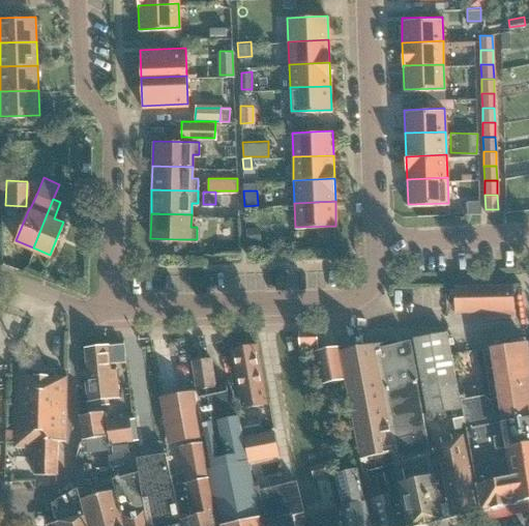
[(260,227),(247,227),(247,239),(260,239),(260,227)]
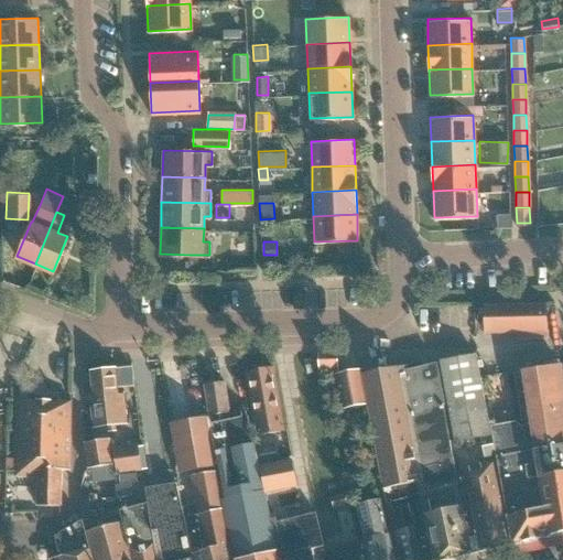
[(547,334),(545,299),(483,300),(483,327),(515,326),(515,334),(547,334)]
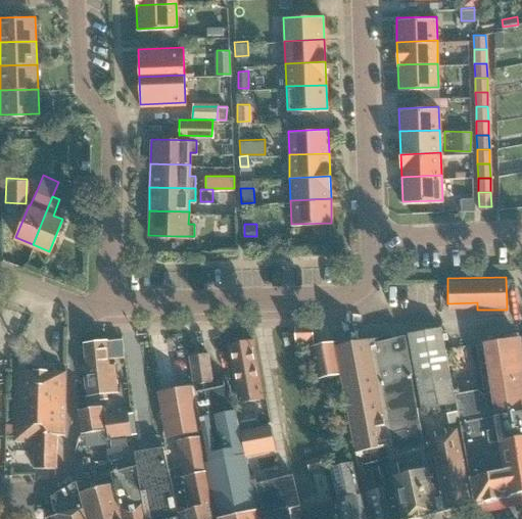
[(458,417),(454,399),(440,326),(408,333),(421,406),(444,402),(447,419),(458,417)]
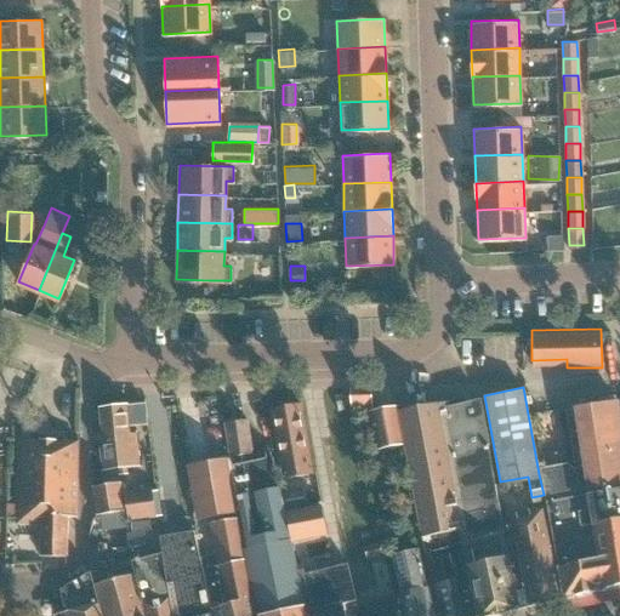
[(348,388),(348,403),(368,403),(368,388),(348,388)]
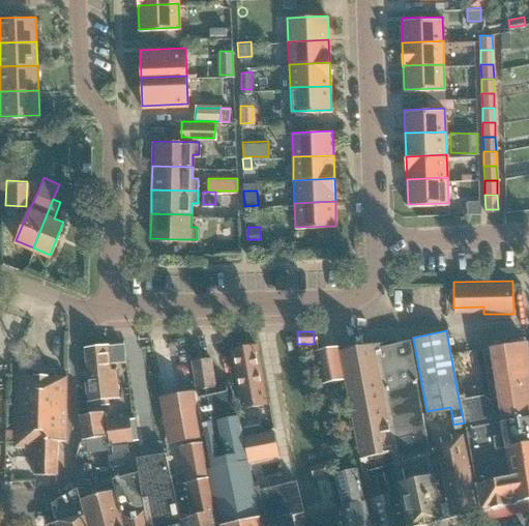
[(417,379),(410,339),(374,347),(373,342),(340,348),(362,458),(392,451),(398,481),(407,525),(442,517),(438,492),(433,474),(415,379),(417,379)]
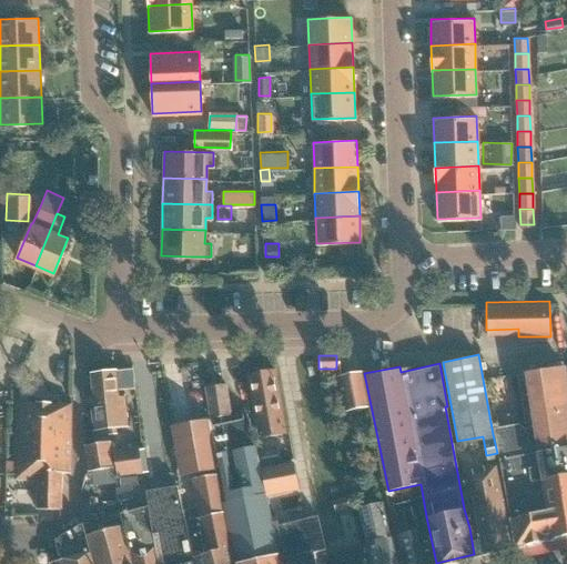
[(566,385),(565,374),(564,365),(526,371),(535,434),(528,435),(527,427),(518,422),(493,426),(516,544),(524,542),(524,543),(544,540),(544,541),(560,536),(566,534),(566,385)]
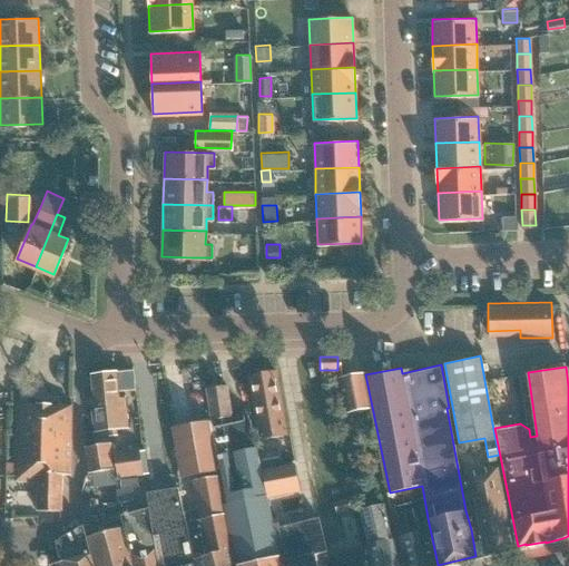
[(284,412),(275,369),(252,373),(256,397),(253,397),(257,418),(261,437),(287,432),(283,413),(284,412)]
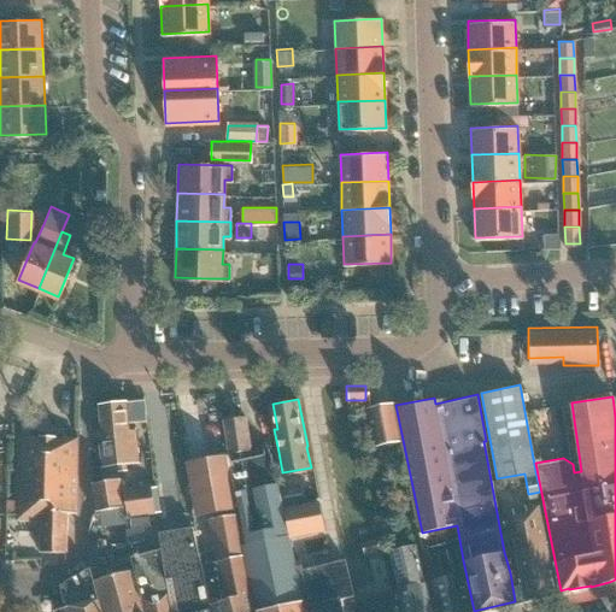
[(99,402),(99,404),(101,427),(98,427),(103,464),(138,459),(134,427),(128,428),(125,400),(99,402)]
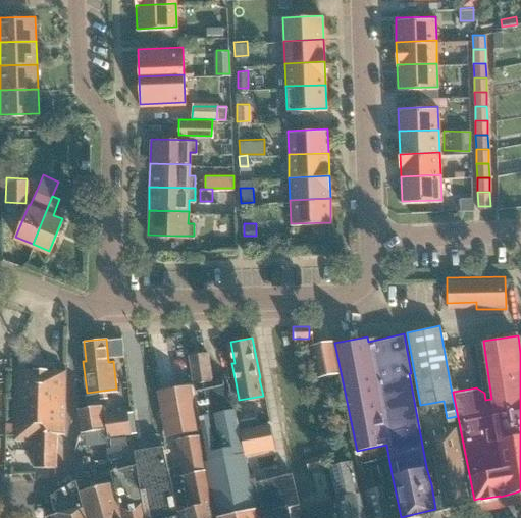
[(333,340),(311,345),(317,375),(340,371),(333,340)]
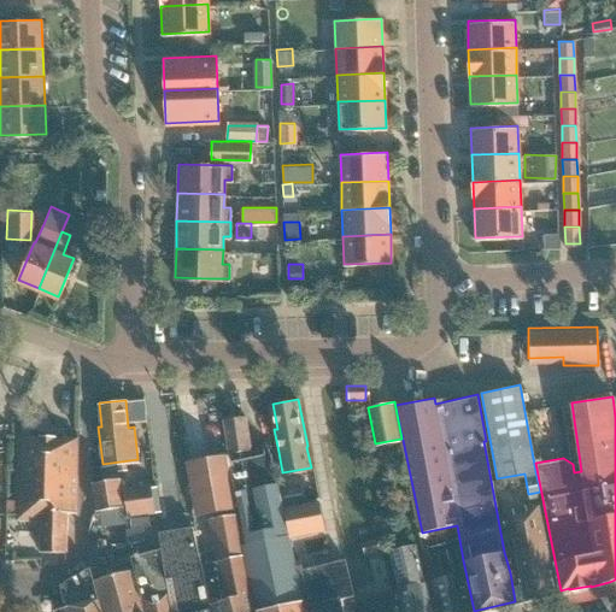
[(250,448),(244,415),(223,418),(228,451),(250,448)]
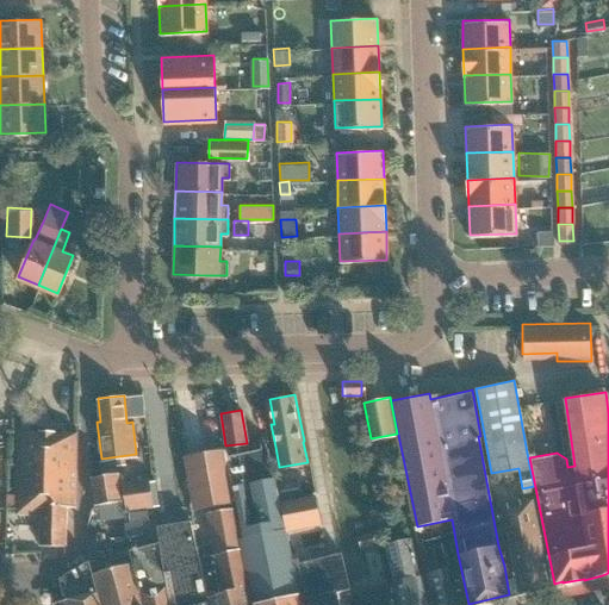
[(18,429),(14,511),(39,512),(39,543),(66,543),(67,505),(74,505),(76,431),(18,429)]
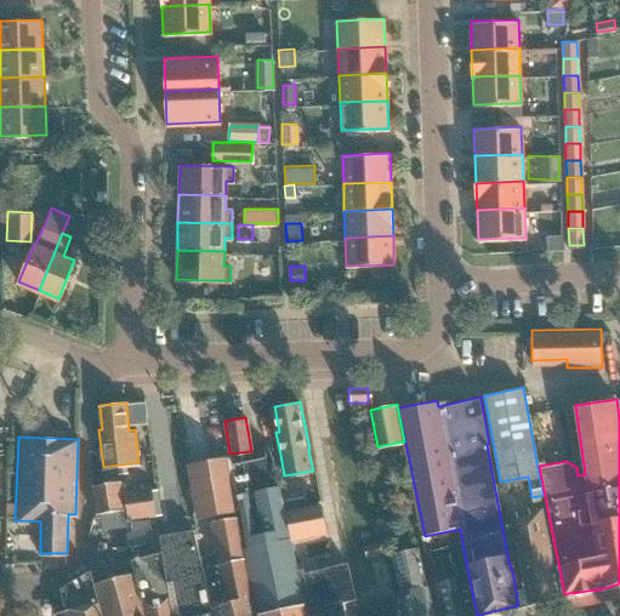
[(259,614),(259,615),(305,615),(272,457),(231,463),(234,486),(244,541),(246,557),(255,595),(259,614)]
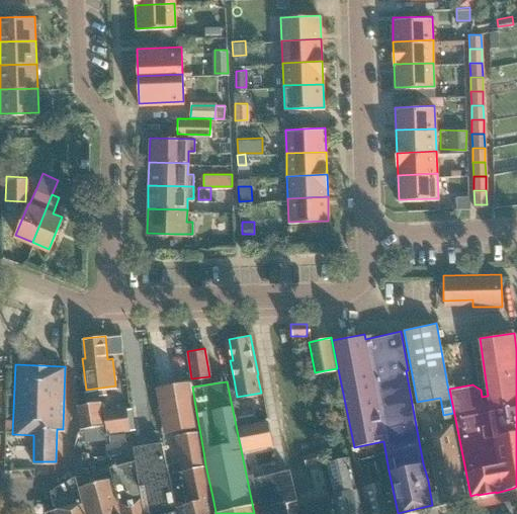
[(191,388),(190,382),(156,389),(163,432),(175,430),(182,469),(169,473),(174,497),(178,513),(216,513),(216,512),(212,497),(205,464),(203,451),(195,406),(192,387),(191,388)]
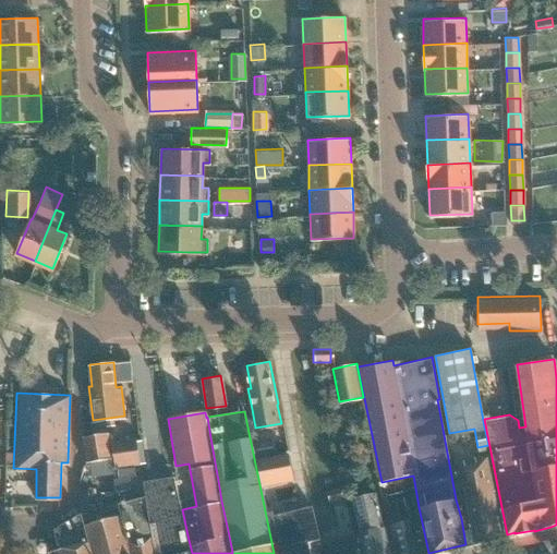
[(112,457),(108,431),(83,435),(86,461),(112,457)]
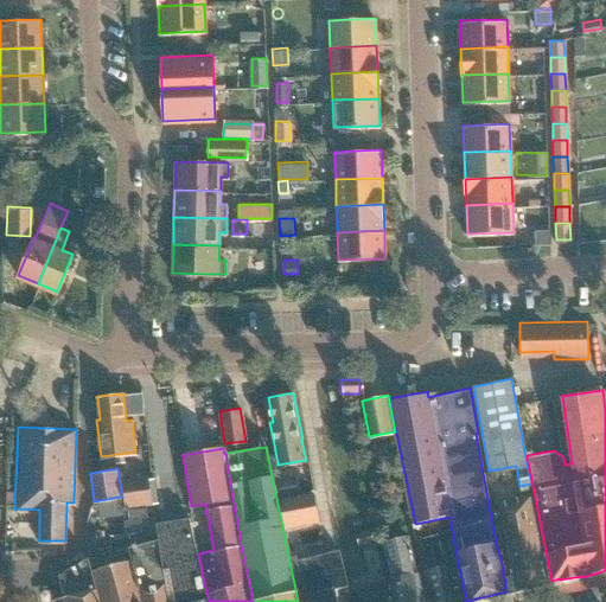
[(151,500),(147,473),(123,475),(127,504),(151,500)]
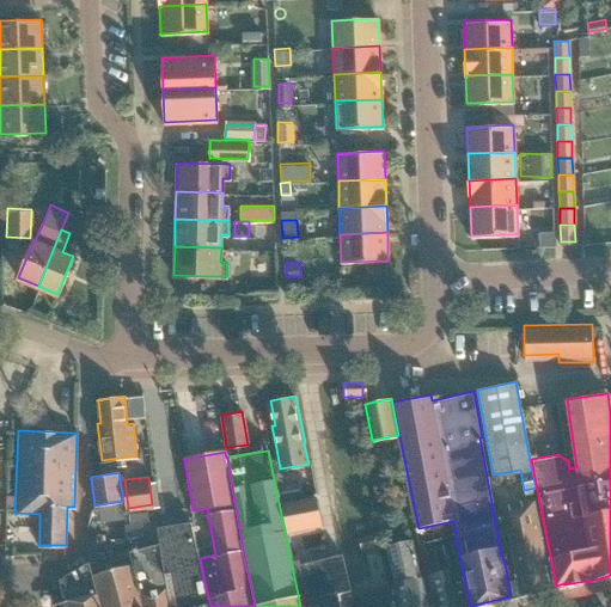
[(281,500),(301,496),(298,479),(277,483),(281,500)]
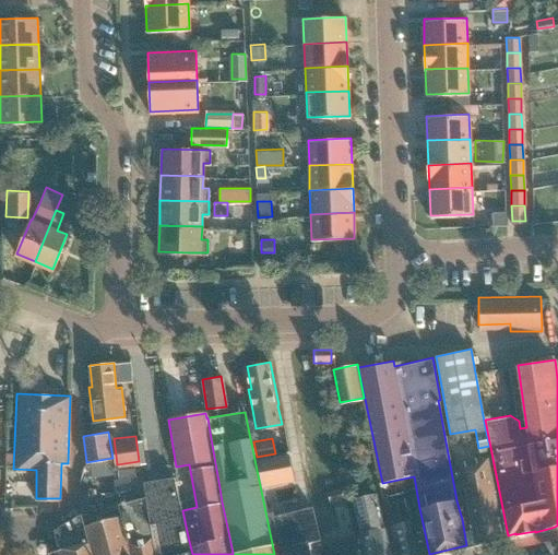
[(288,453),(258,459),(263,485),(293,480),(288,453)]
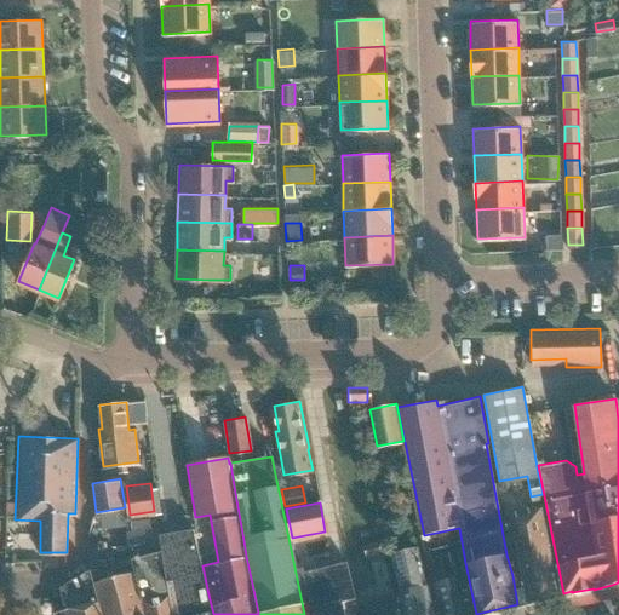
[(527,602),(560,595),(550,550),(539,504),(502,517),(506,541),(514,540),(526,598),(527,602)]
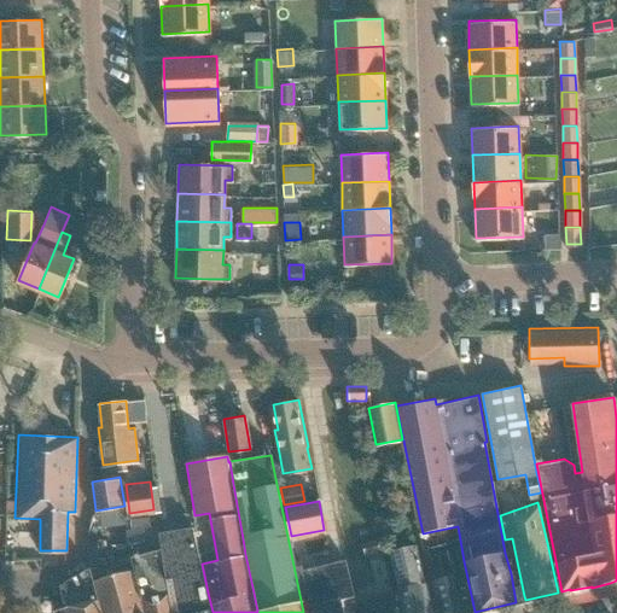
[(166,591),(172,612),(211,612),(187,524),(157,532),(161,548),(161,547),(163,565),(166,591)]
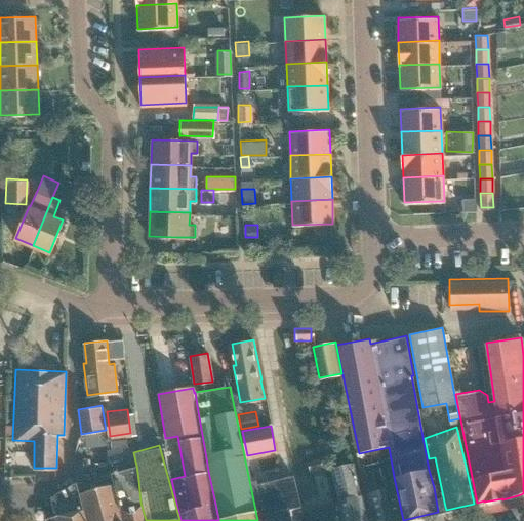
[(320,456),(308,459),(310,468),(322,465),(320,456)]
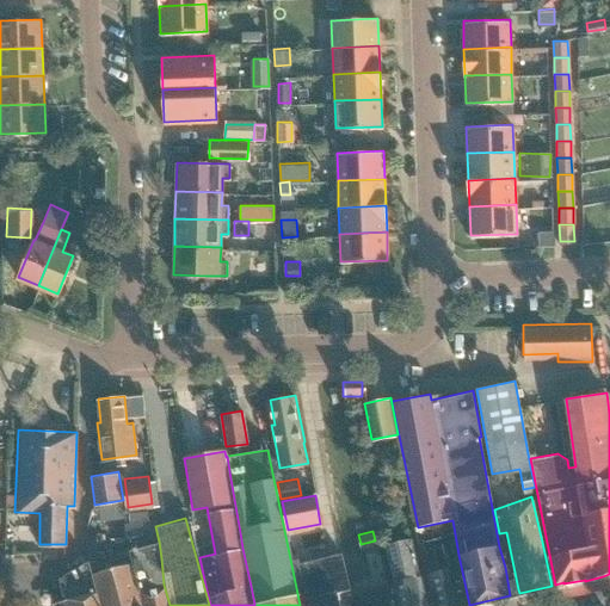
[(142,605),(139,592),(131,567),(130,562),(128,550),(124,538),(90,548),(93,573),(102,605),(142,605)]
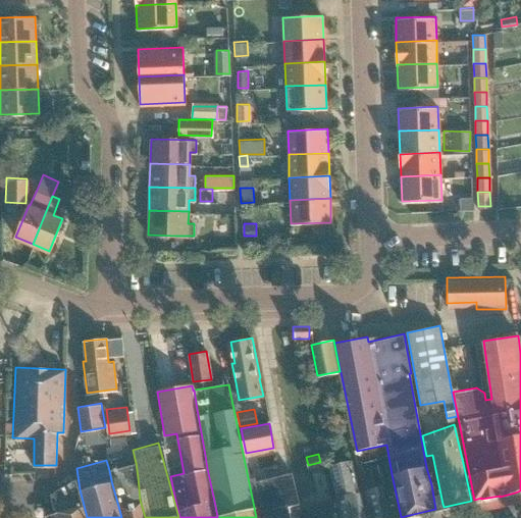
[(334,515),(334,517),(364,517),(350,460),(331,464),(340,497),(331,498),(335,515),(334,515)]
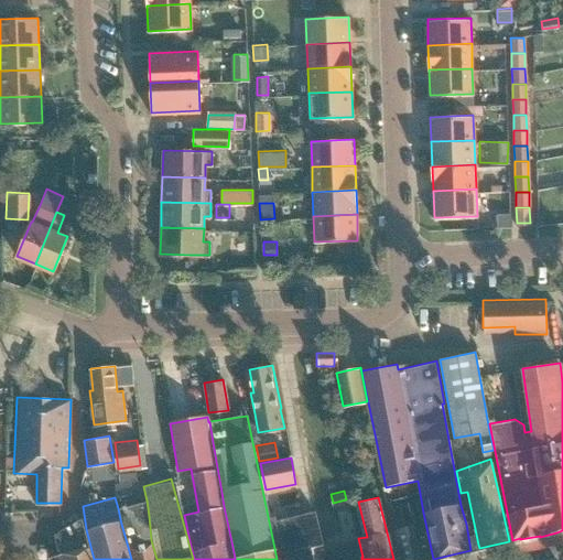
[(157,559),(151,540),(149,516),(147,499),(147,501),(118,508),(120,519),(121,524),(128,547),(131,559),(157,559)]
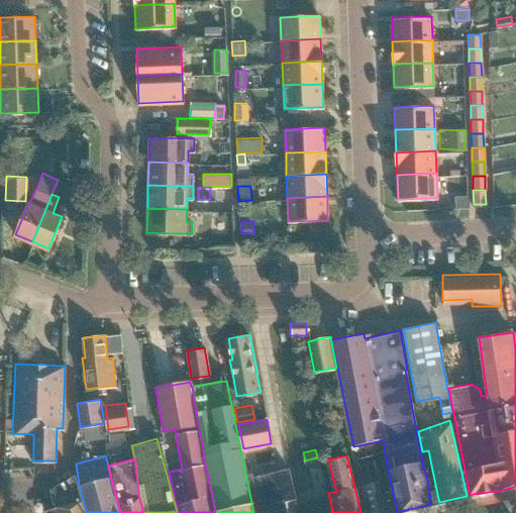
[(393,512),(381,459),(368,463),(373,483),(358,487),(365,512),(393,512)]
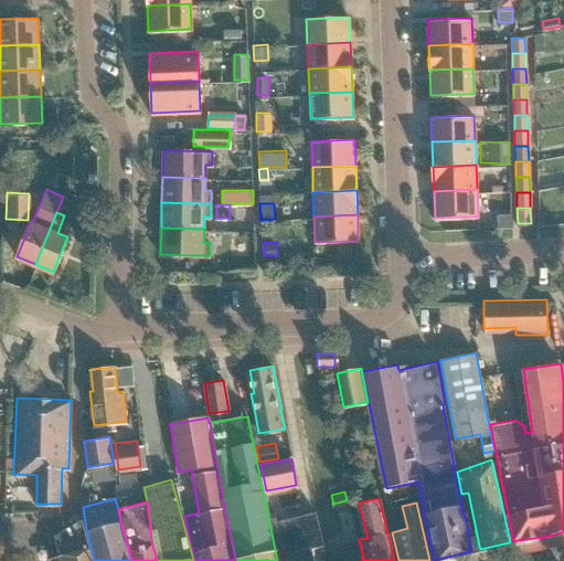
[(314,560),(310,548),(323,544),(316,511),(273,521),(282,560),(314,560)]
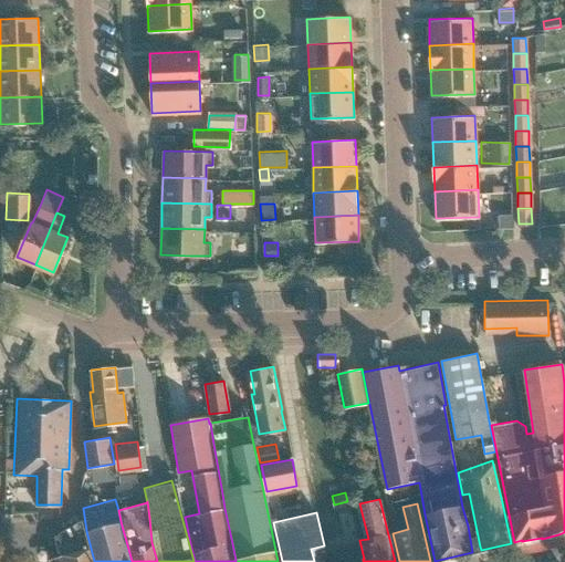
[(92,561),(82,520),(56,534),(62,554),(50,558),(50,561),(92,561)]
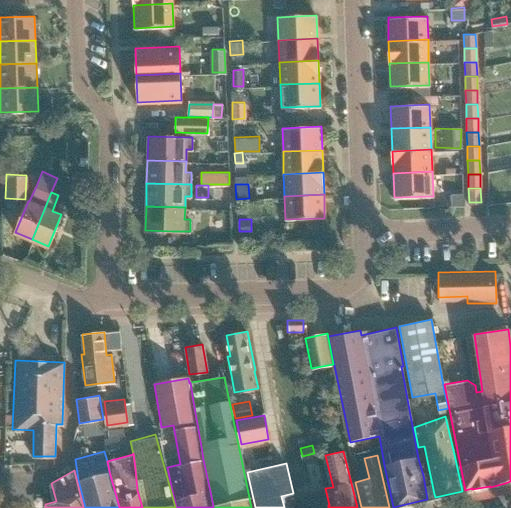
[(328,507),(328,505),(327,501),(324,489),(291,497),(293,507),(328,507)]
